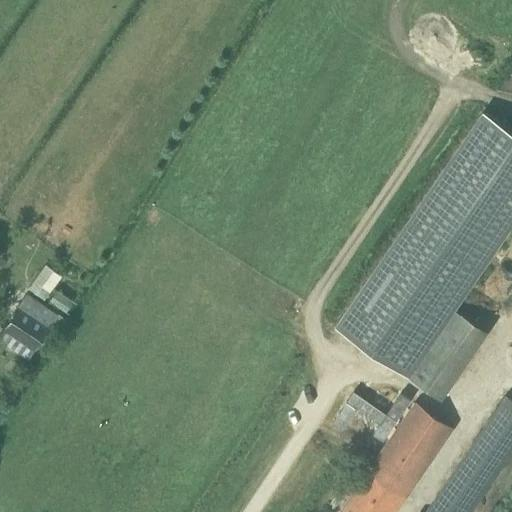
[(511,130),(487,113),(340,327),(397,366),(511,197),(511,130)]
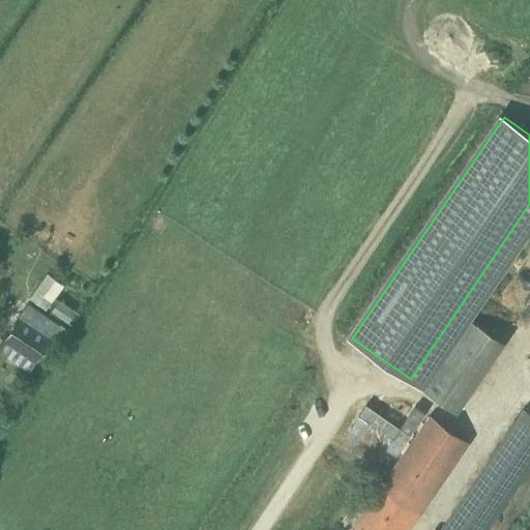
[(48,275),(30,298),(46,310),(63,286),(48,275)]
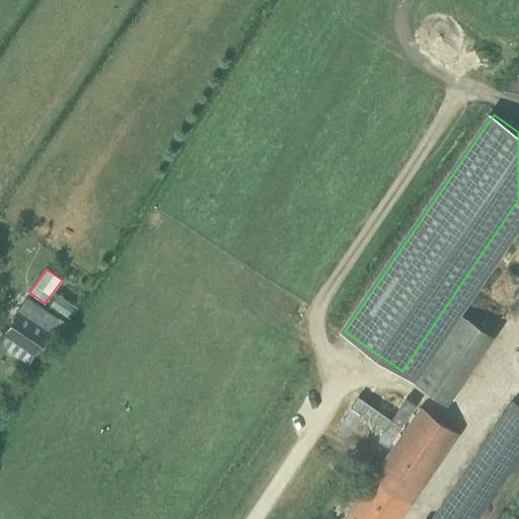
[(67,316),(74,305),(57,294),(50,306),(67,316)]
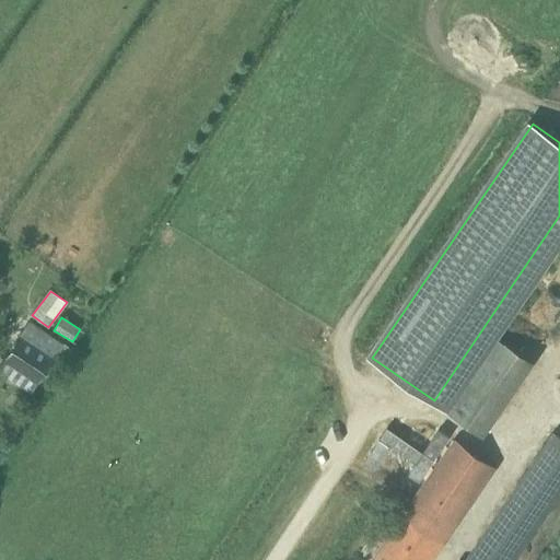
[(2,360),(46,388),(72,348),(28,319),(2,360)]
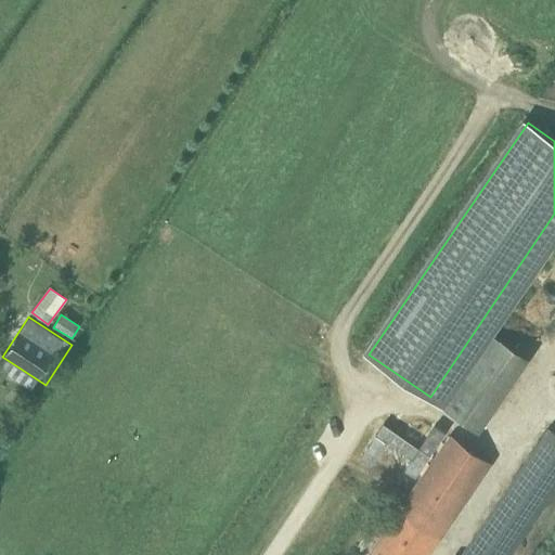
[(493,333),(442,405),(480,431),(530,359),(493,333)]
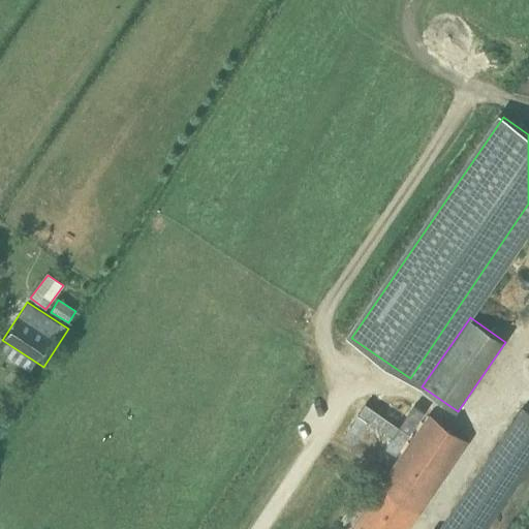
[(439,528),(486,528),(528,468),(528,411),(524,408),(439,528)]
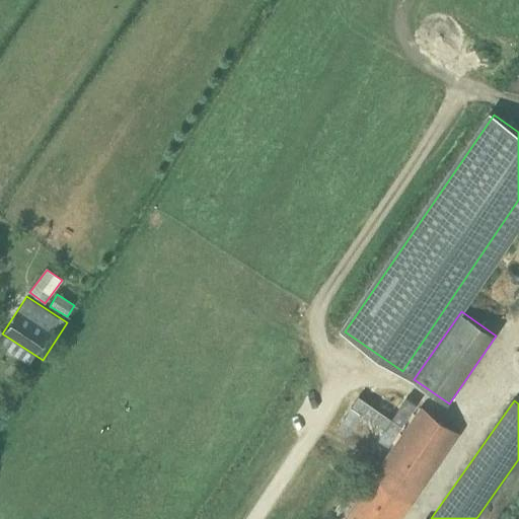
[(401,518),(460,434),(422,408),(346,518),(401,518)]
